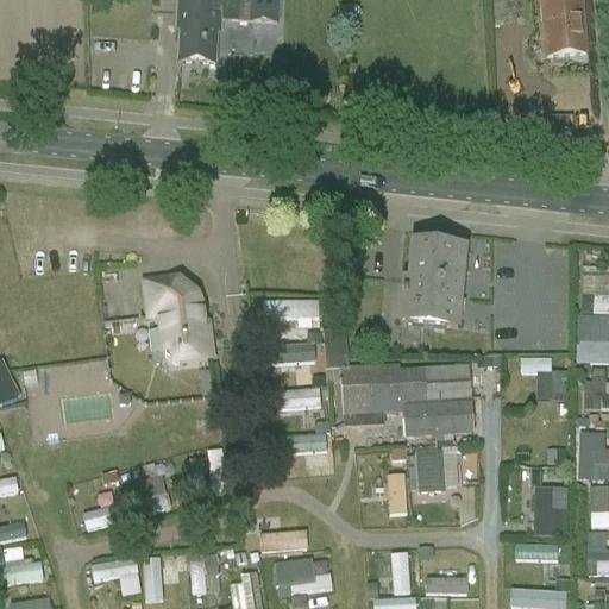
[(177,0),(176,35),(179,35),(177,68),(215,69),(217,37),(220,37),(220,25),(280,29),(280,0),(249,0),(249,4),(177,0)]
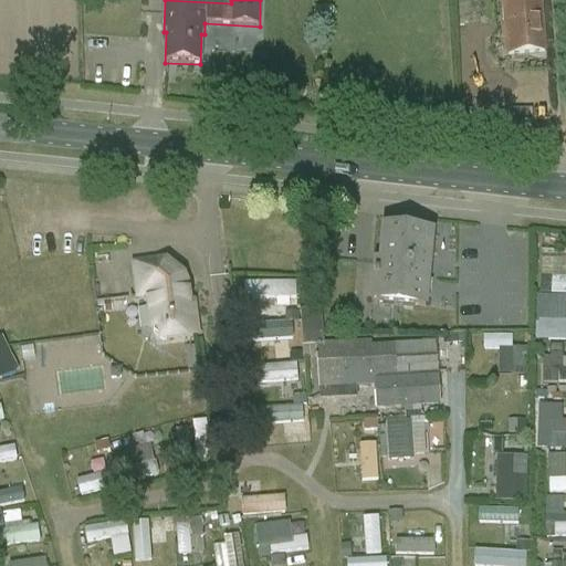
[(507,56),(544,53),(540,6),(503,9),(507,56)]
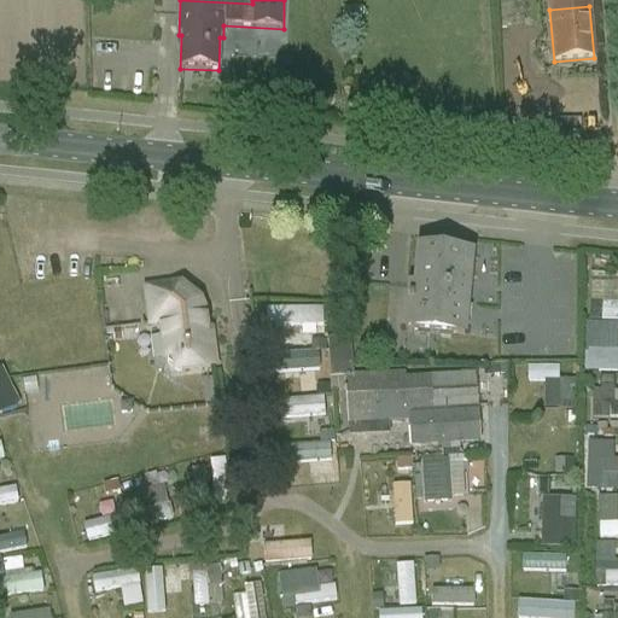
[(419,251),(415,289),(409,289),(406,331),(464,337),(472,256),(419,251)]
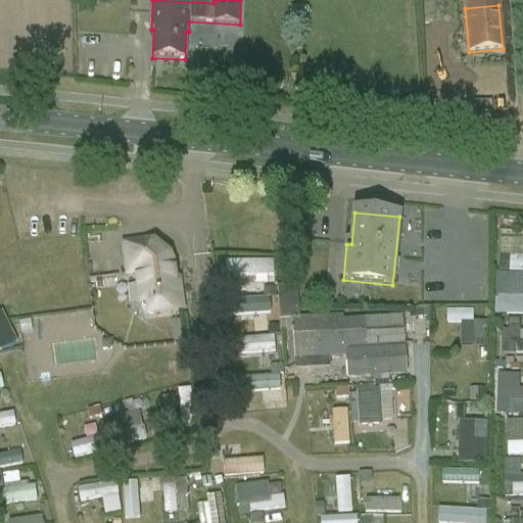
[(522,272),(522,239),(501,239),(501,255),(511,255),(510,272),(522,272)]
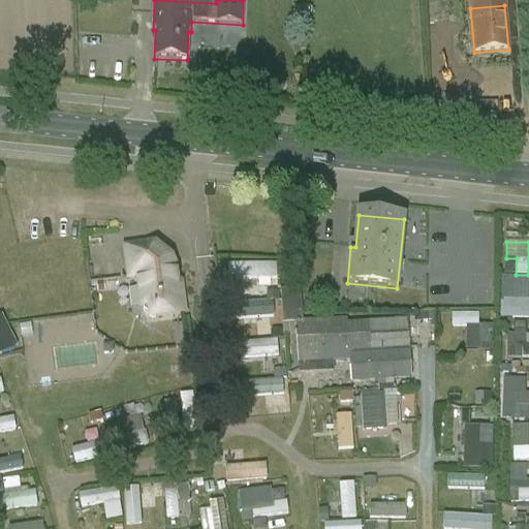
[(144,311),(152,318),(156,317),(156,318),(184,314),(181,294),(176,296),(175,284),(176,284),(174,267),(165,268),(163,257),(155,250),(147,251),(146,245),(126,248),(129,278),(139,277),(144,308),(144,311)]
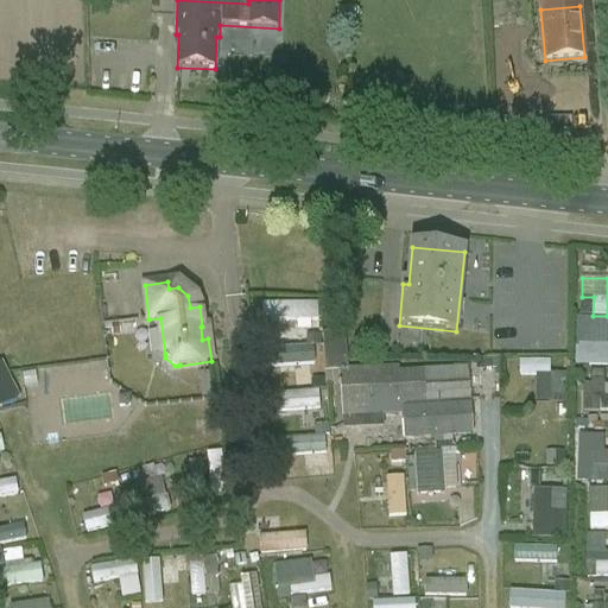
[(479,330),(479,314),(463,314),(462,330),(479,330)]
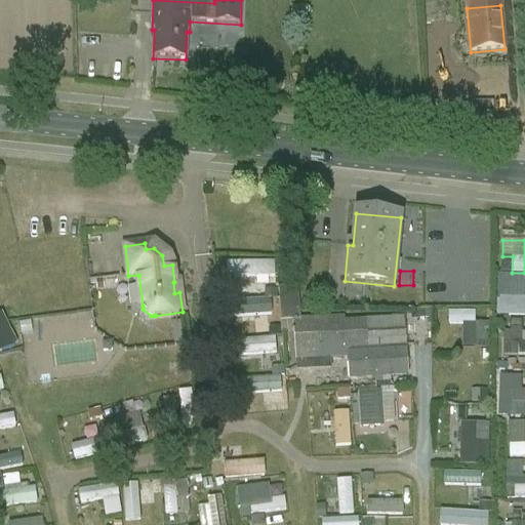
[(0,354),(15,347),(0,316),(0,314),(11,309),(0,286),(0,284),(3,283),(0,276),(0,354)]
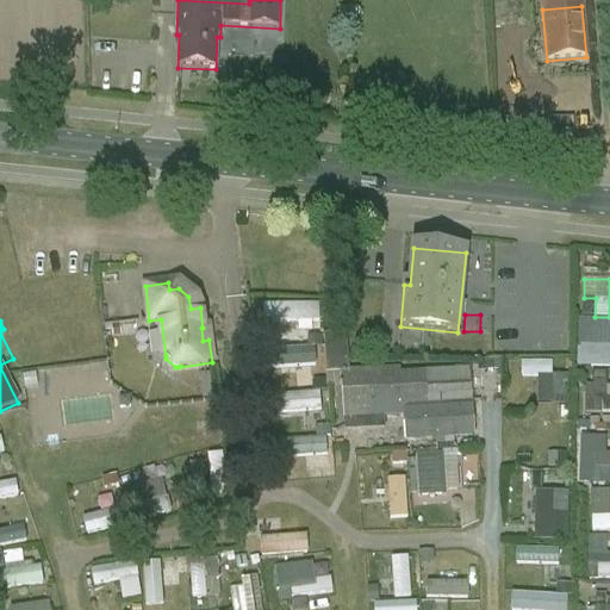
[(583,321),(582,348),(592,348),(592,367),(609,367),(609,349),(605,349),(605,321),(583,321)]
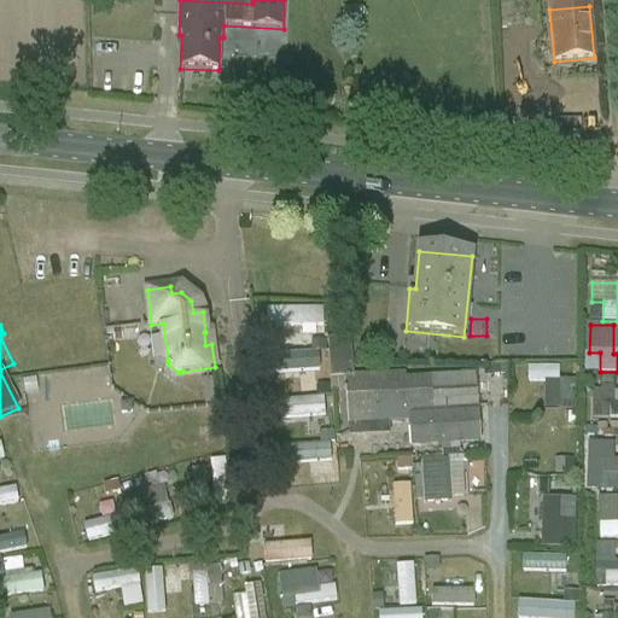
[(320,351),(321,375),(354,375),(353,342),(312,343),(313,351),(320,351)]
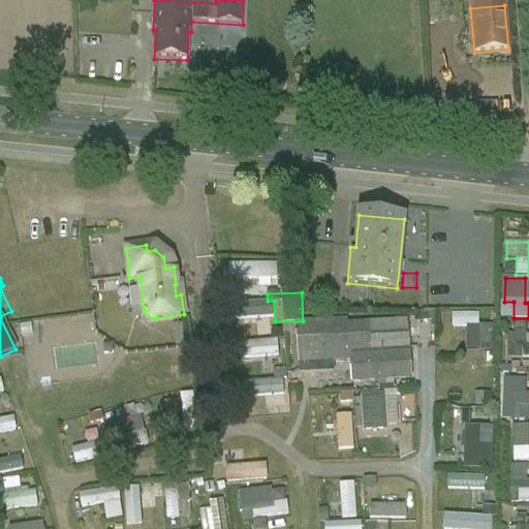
[(245,318),(273,318),(273,302),(245,302),(245,318)]
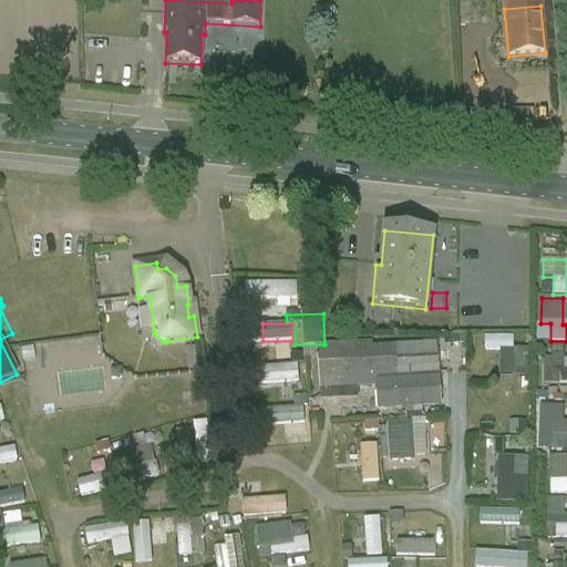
[(514,348),(514,337),(485,337),(485,350),(501,350),(501,377),(526,377),(526,348),(514,348)]
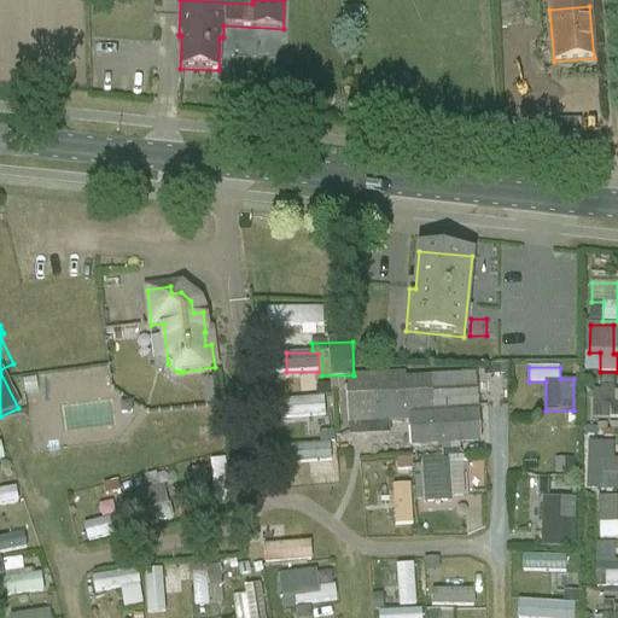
[(477,448),(472,377),(349,385),(353,432),(408,427),(410,453),(477,448)]
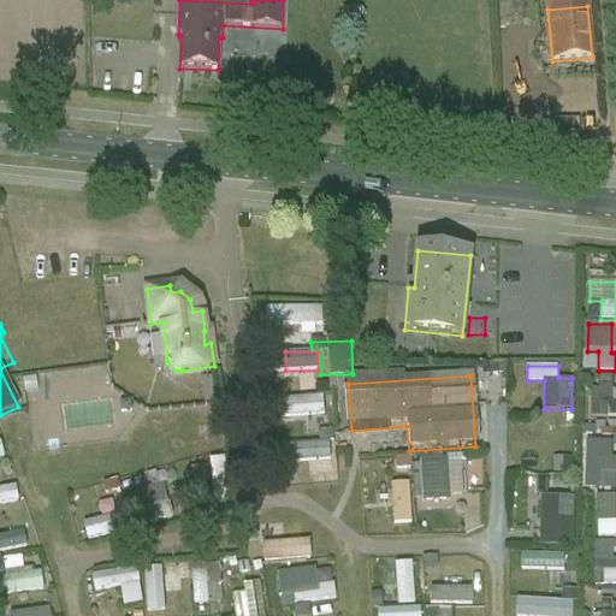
[(593,380),(593,418),(615,416),(615,390),(611,391),(611,380),(593,380)]
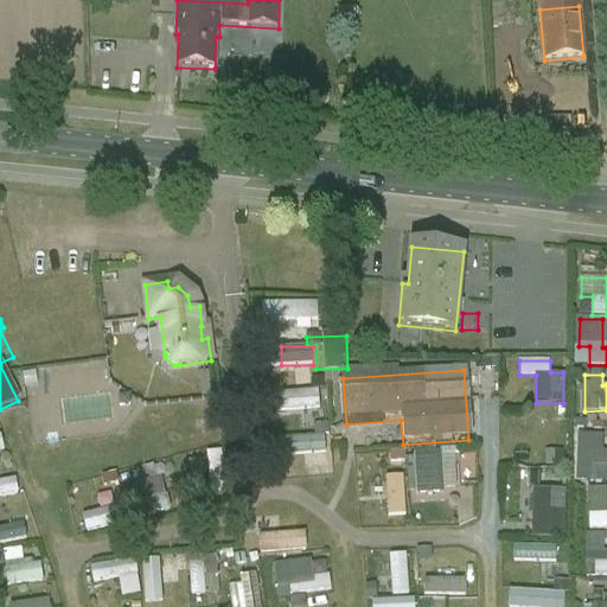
[(209,382),(199,383),(202,400),(210,398),(209,382)]
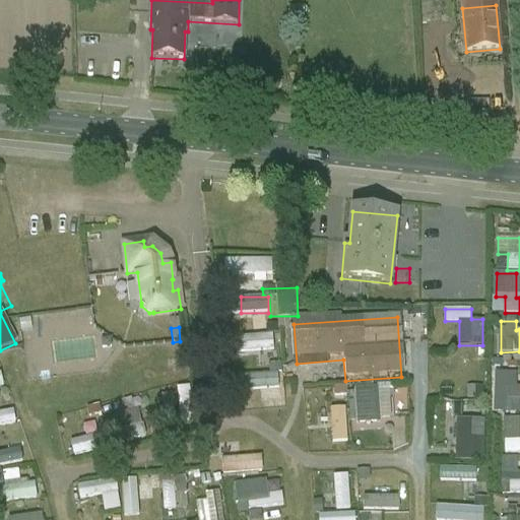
[(519,387),(516,387),(517,372),(495,372),(494,413),(519,413),(519,387)]
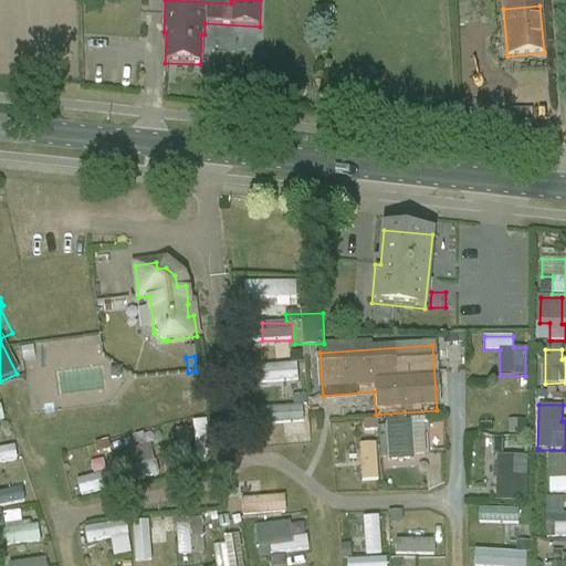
[(387,421),(388,459),(428,458),(427,419),(387,421)]
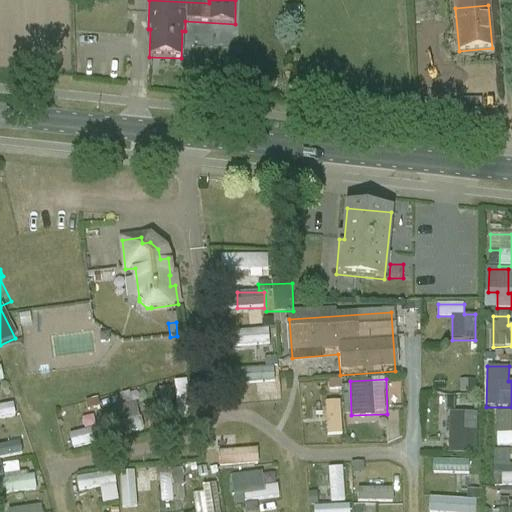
[(325,402),(328,436),(342,435),(340,402),(325,402)]
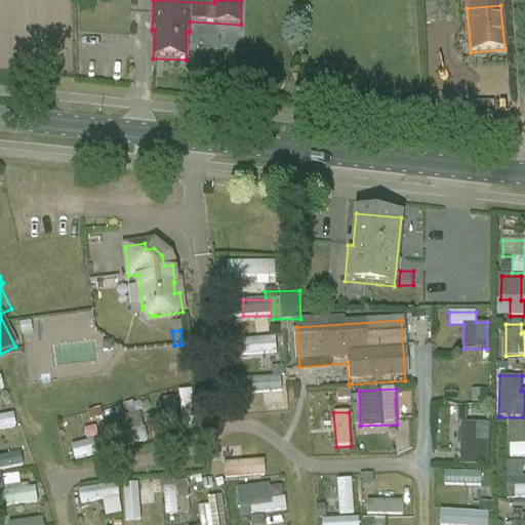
[(524,421),(508,422),(509,458),(524,457),(524,421)]
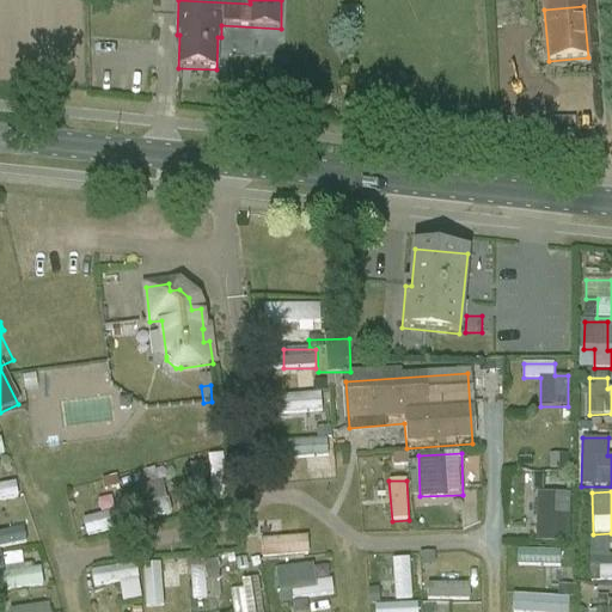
[(537,543),(570,543),(570,494),(537,494),(537,543)]
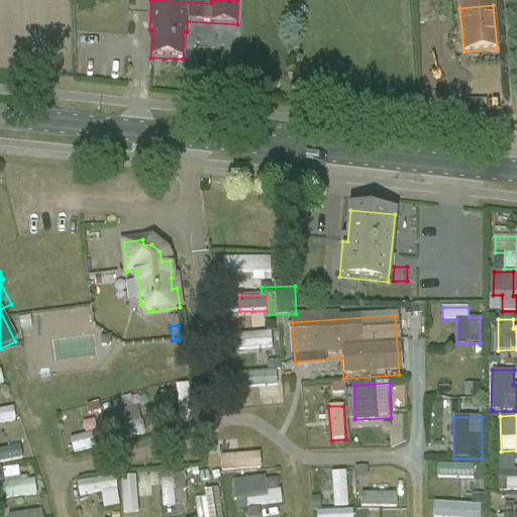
[(92,436),(72,439),(73,451),(94,448),(92,436)]
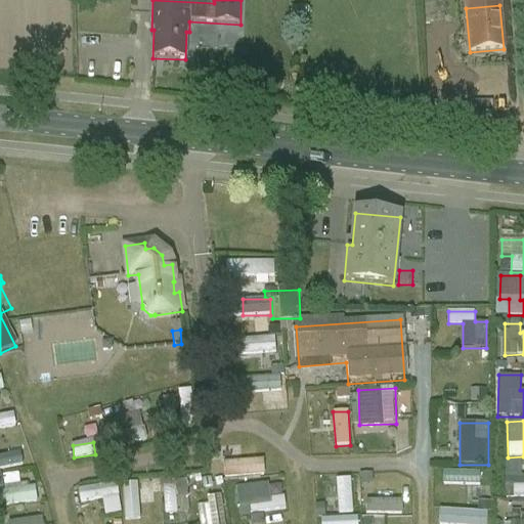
[(507,498),(523,497),(523,485),(523,486),(523,461),(505,461),(507,498)]
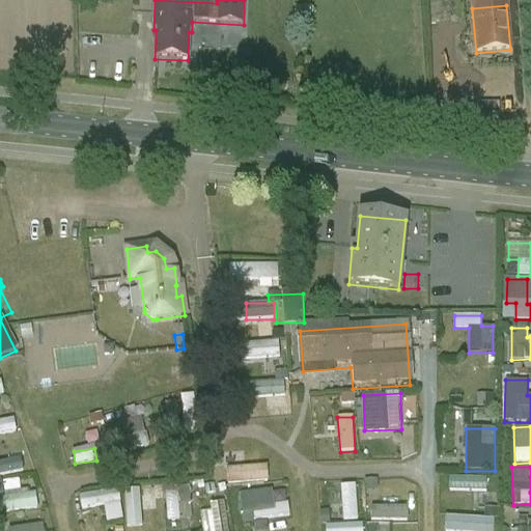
[(450,492),(486,492),(487,478),(450,477),(450,492)]
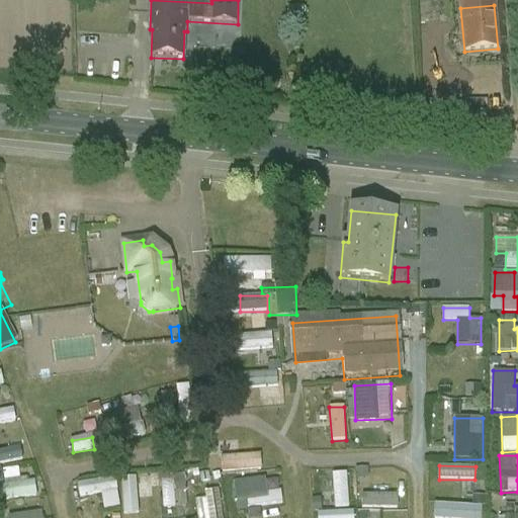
[(335,509),(349,508),(348,472),(320,475),(321,489),(334,489),(335,509)]
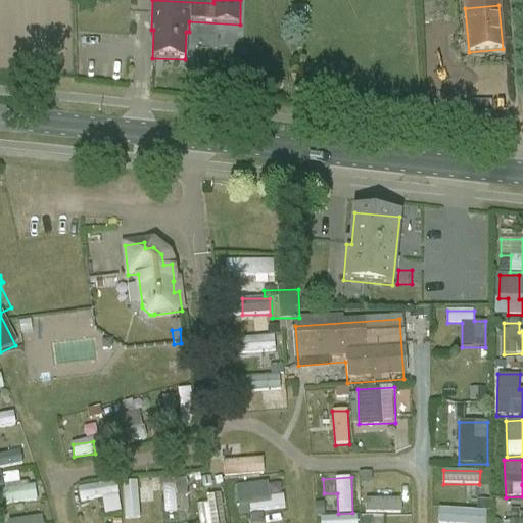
[(122,512),(115,482),(78,489),(81,503),(102,497),(105,515),(122,512)]
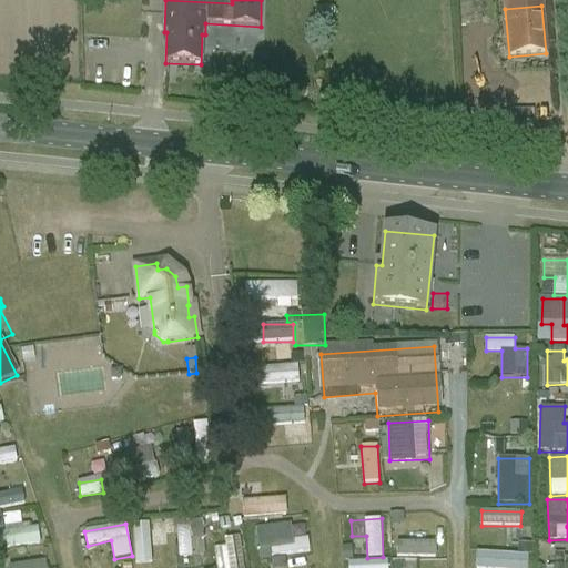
[(175,526),(178,557),(205,556),(203,525),(175,526)]
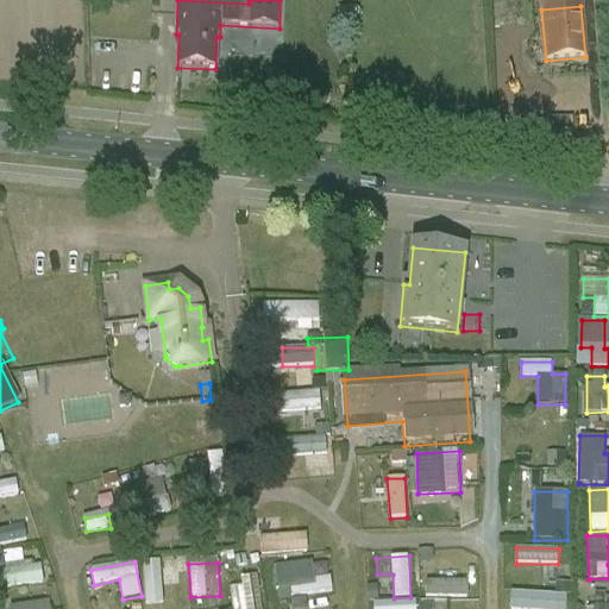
[(333,594),(332,577),(315,578),(313,563),(275,566),(278,598),(333,594)]
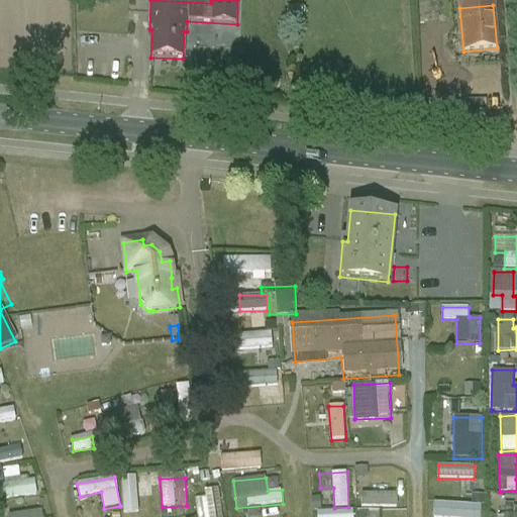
[(123,480),(124,515),(147,514),(145,479),(123,480)]
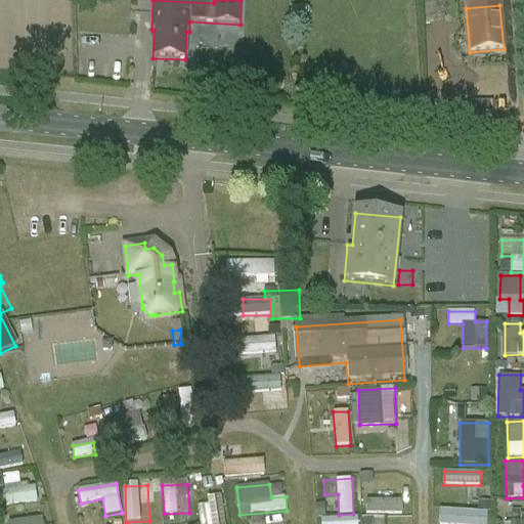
[(37,504),(36,486),(0,486),(0,498),(0,505),(37,504)]
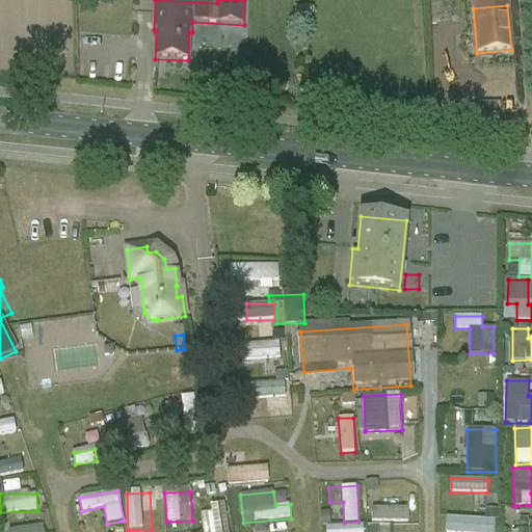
[(204,531),(228,531),(225,507),(203,510),(204,531)]
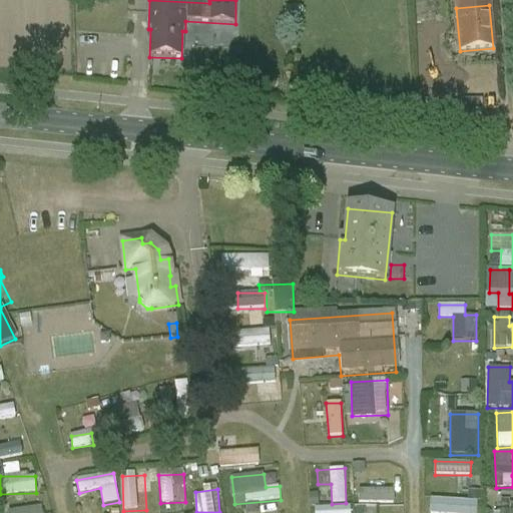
[(358,490),(359,504),(396,503),(395,489),(358,490)]
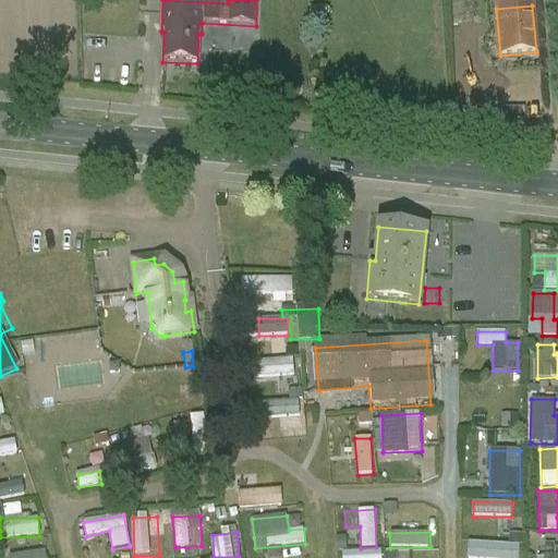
[(466,557),(520,557),(521,544),(468,544),(466,557)]
